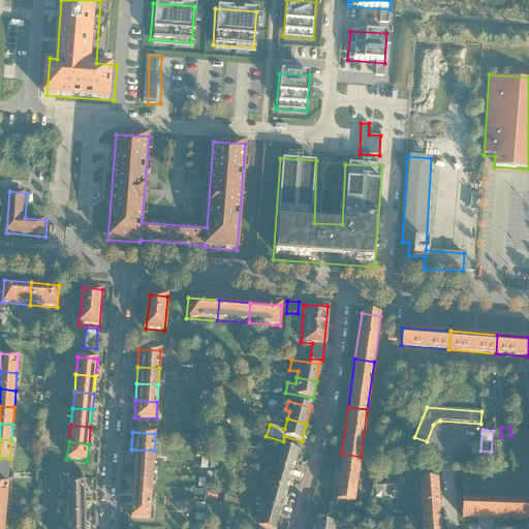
[(280,446),(277,456),(296,461),(298,452),(280,446)]
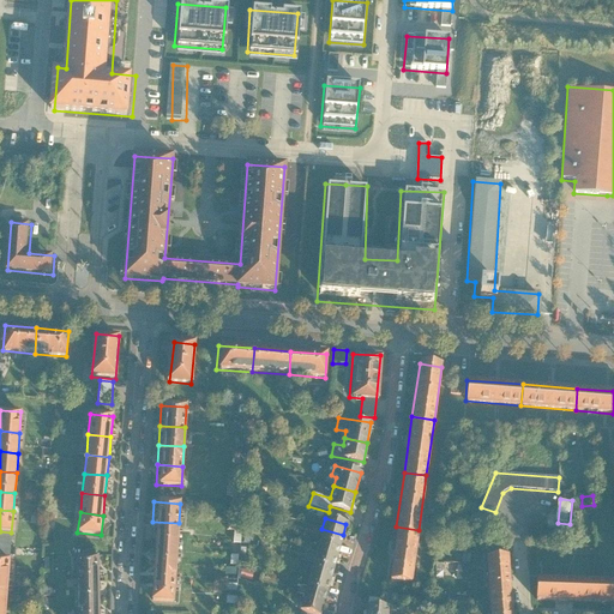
[(176,543),(179,523),(152,522),(151,542),(176,543)]
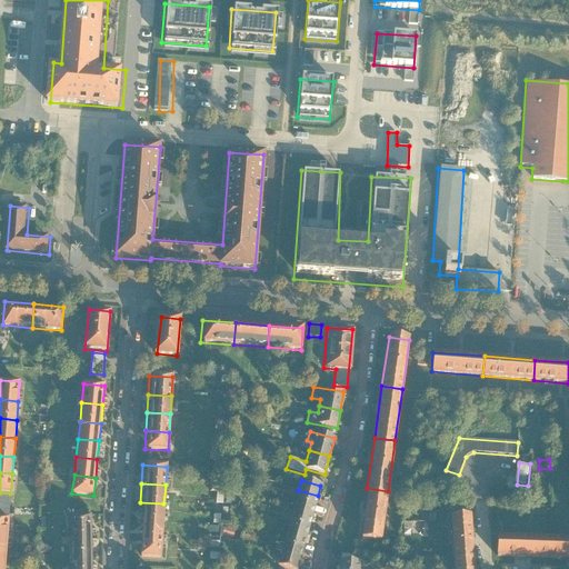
[(380,541),(388,491),(367,488),(359,539),(380,541)]
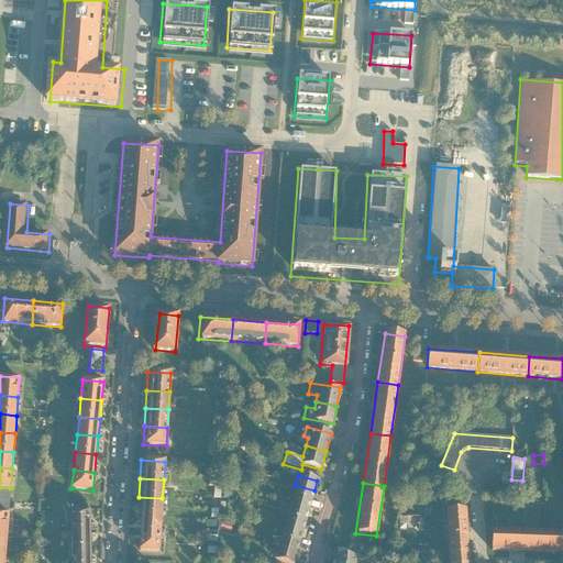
[(295,485),(291,496),(311,501),(315,490),(295,485)]
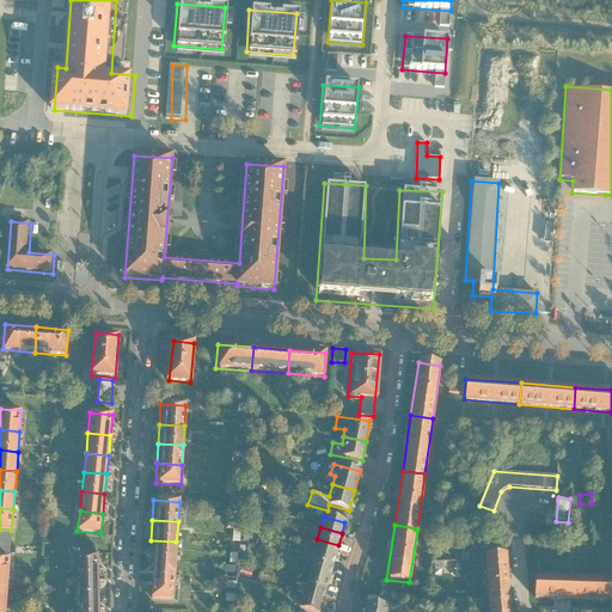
[(11,531),(0,530),(0,557),(10,558),(11,531)]
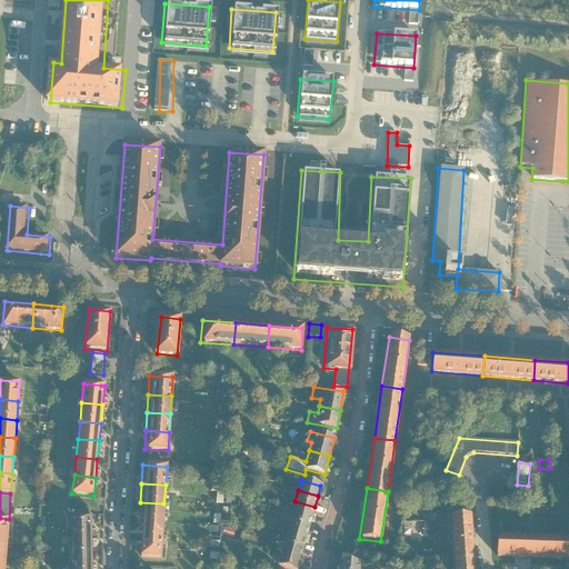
[(315,507),(295,501),(291,511),(311,517),(315,507)]
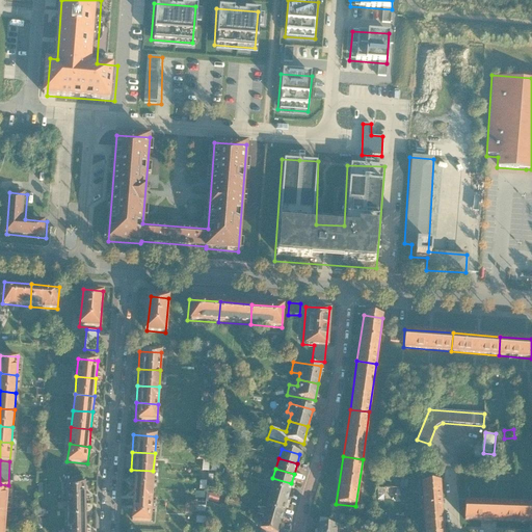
[(152,487),(153,471),(131,470),(130,486),(152,487)]
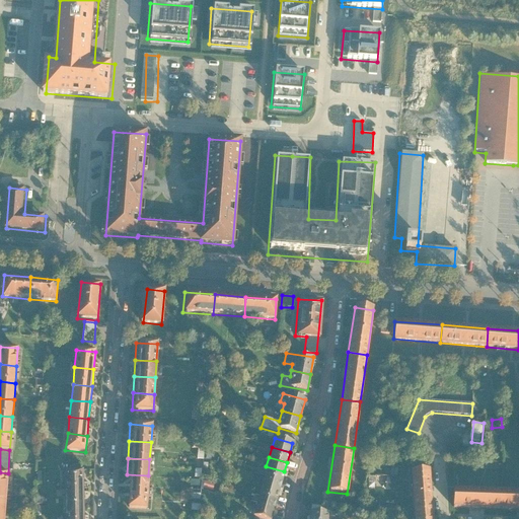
[(284,471),(266,466),(264,476),(282,482),(284,471)]
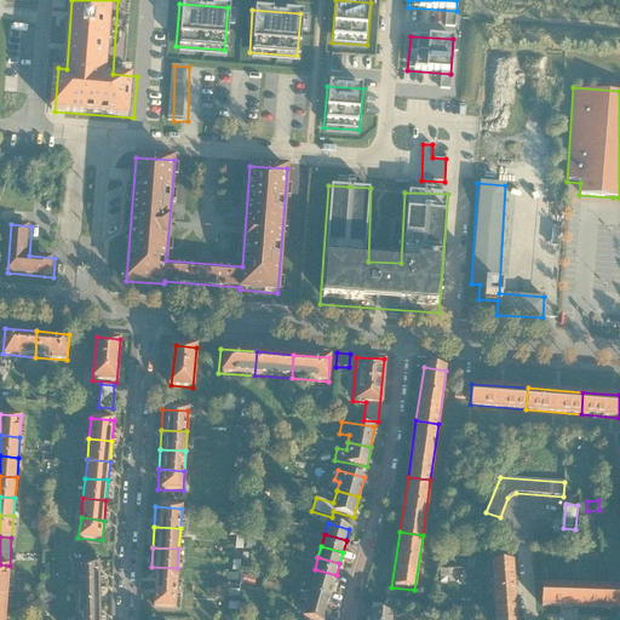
[(489,564),(492,619),(516,619),(512,562),(489,564)]
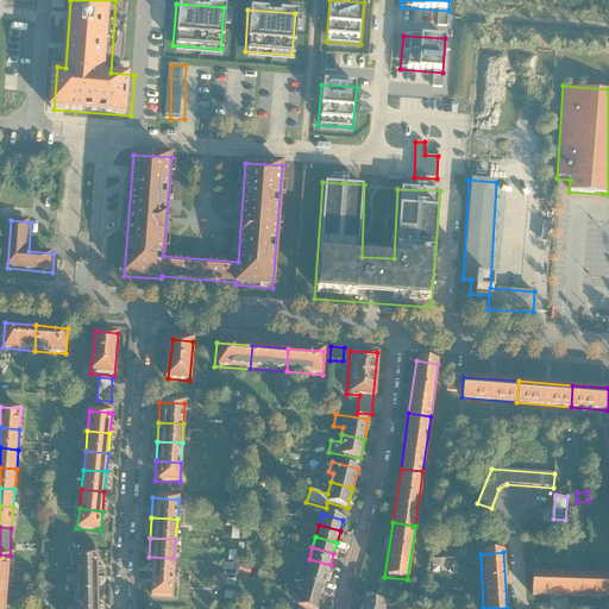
[(98,576),(98,554),(74,554),(75,576),(98,576)]
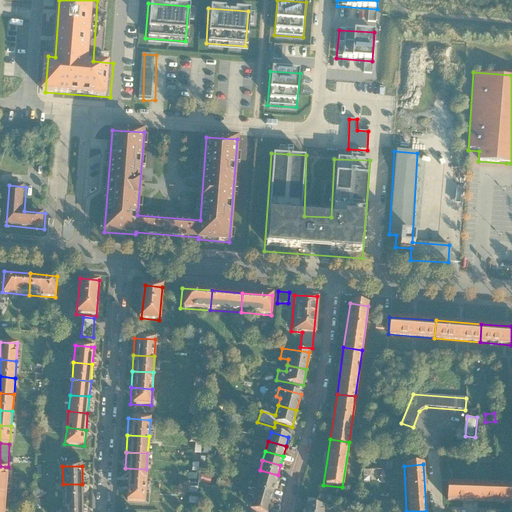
[(145,485),(146,469),(125,468),(124,484),(145,485)]
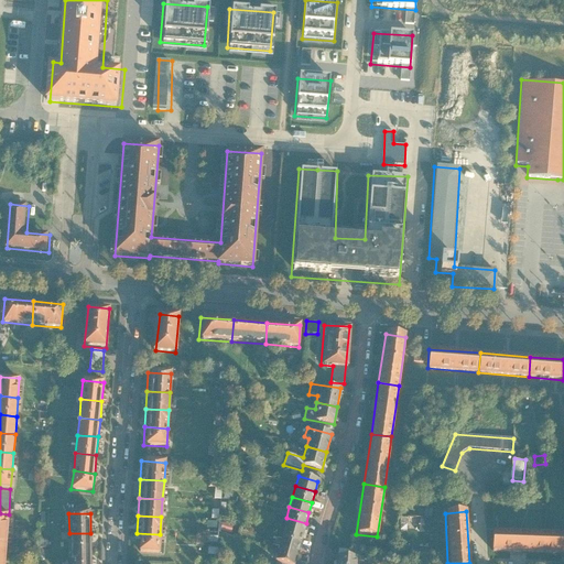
[(306,523),(286,518),(283,529),(303,534),(306,523)]
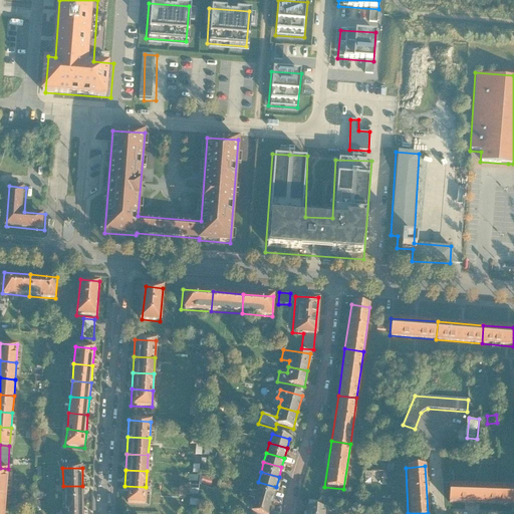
[(212,486),(214,480),(205,477),(203,483),(212,486)]
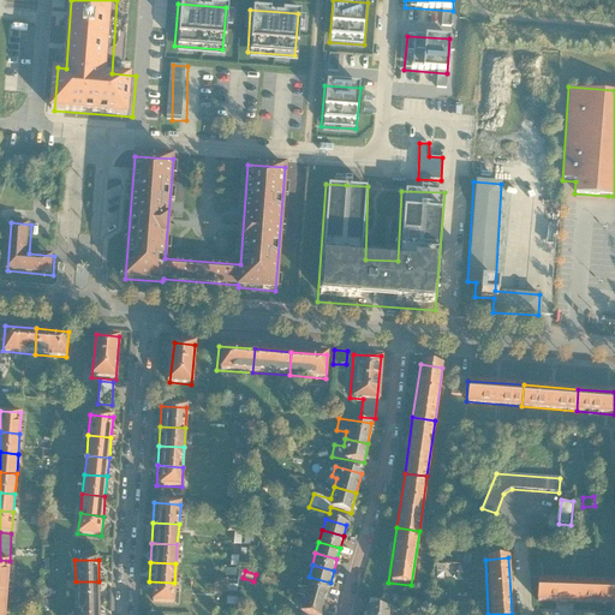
[(330,583),(309,577),(305,587),(327,593),(330,583)]
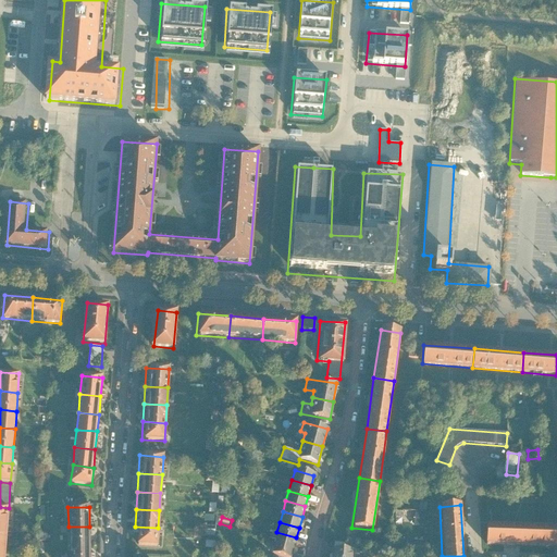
[(536,547),(536,528),(485,525),(485,546),(536,547)]
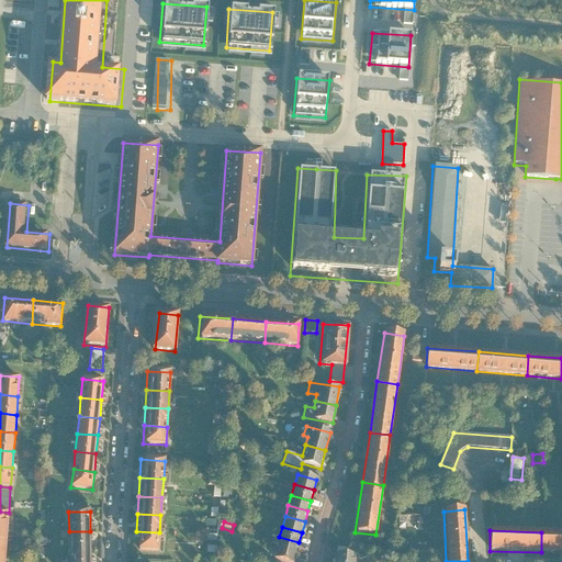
[(69,531),(69,549),(91,548),(90,531),(69,531)]
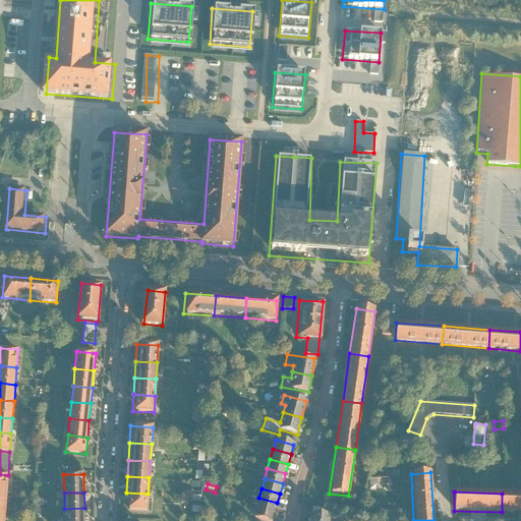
[(147,511),(148,494),(126,493),(125,510),(147,511)]
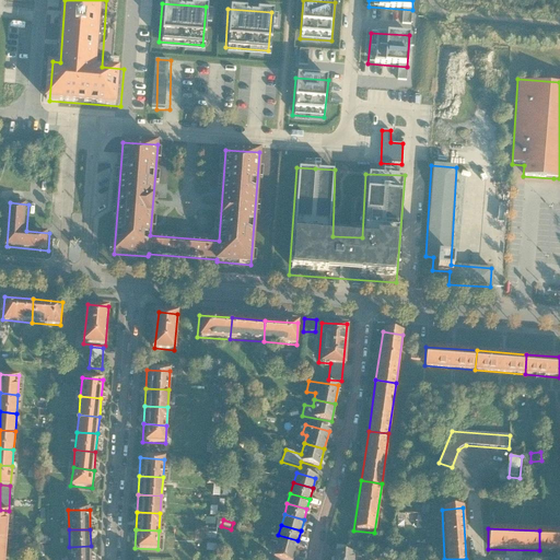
[(559,531),(539,531),(539,550),(559,550),(559,531)]
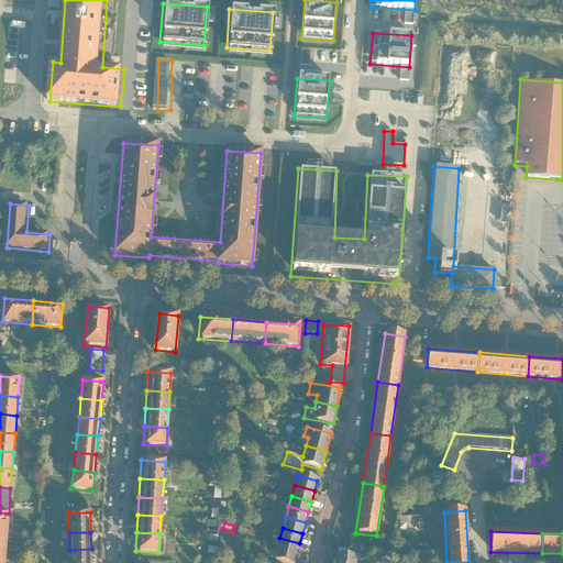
[(299,543),(279,538),(276,549),(296,554),(299,543)]
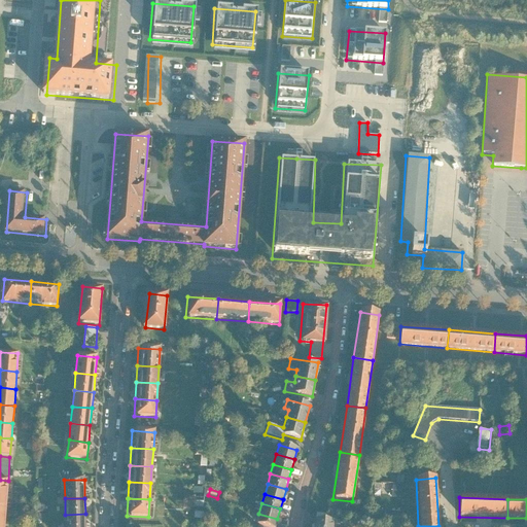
[(84,526),(85,514),(65,515),(65,526),(84,526)]
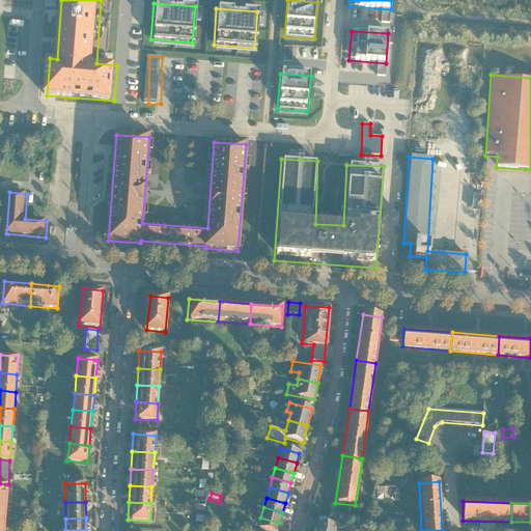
[(277,530),(279,523),(260,518),(257,528),(269,530),(277,530)]
